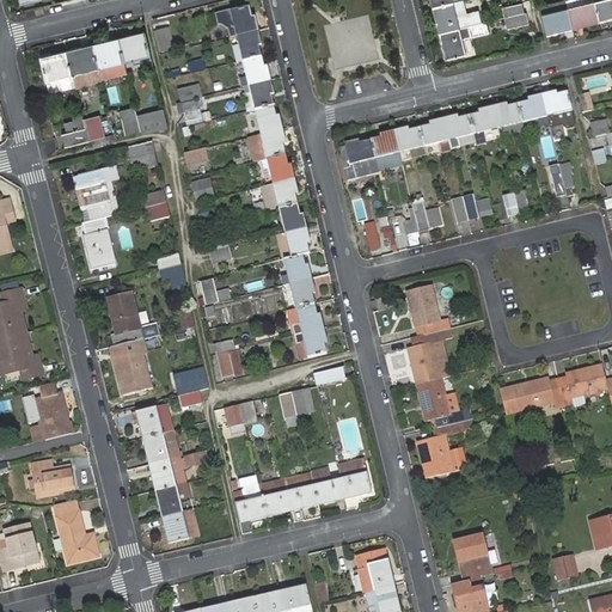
[(467,26),(461,0),(460,0),(432,7),(436,24),(440,23),(442,32),(467,26)]
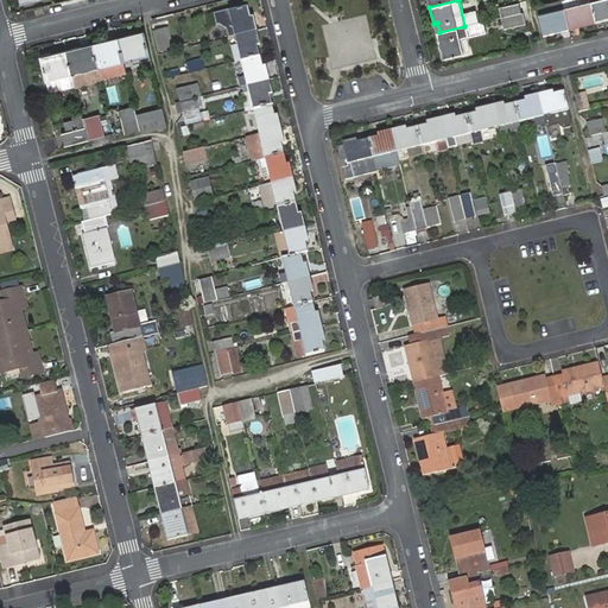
[(564,10),(568,26),(580,23),(580,26),(595,23),(589,0),(561,0),(562,1),(564,10)]
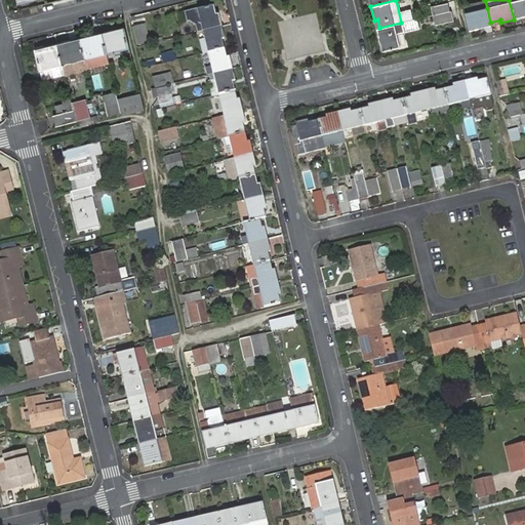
[(524,0),(509,0),(514,19),(524,16),(524,0)]
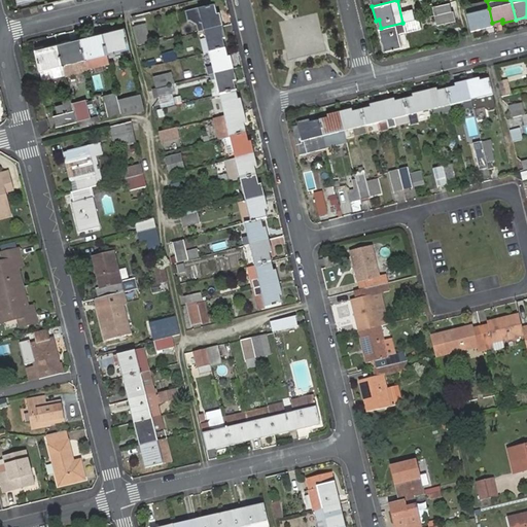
[(487,1),(464,6),(466,14),(489,8),(487,1)]
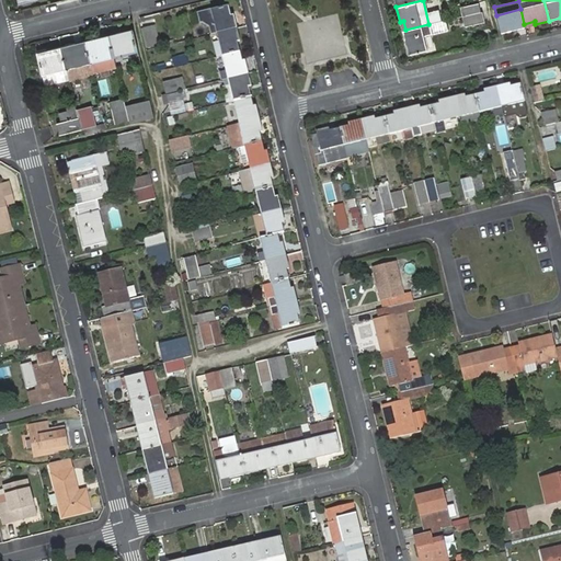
[(462,16),(478,12),(476,4),(460,8),(462,16)]
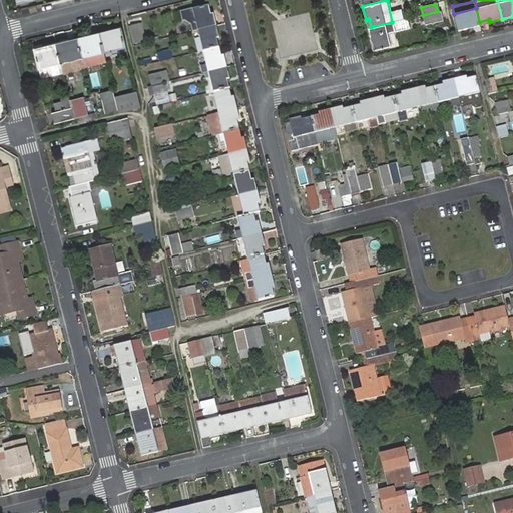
[(184,20),(190,24),(192,32),(197,30),(213,26),(212,21),(214,20),(213,14),(210,15),(208,6),(192,9),(192,8),(180,11),(182,21),(184,20)]
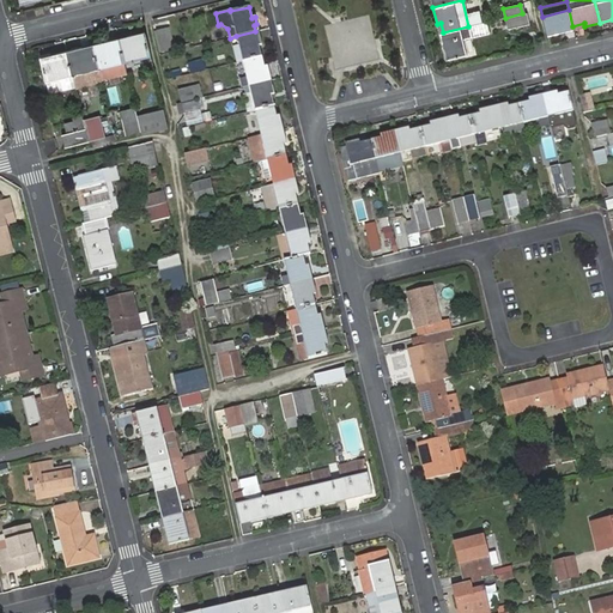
[(569,10),(542,17),(547,36),(564,32),(564,29),(572,26),(569,10)]
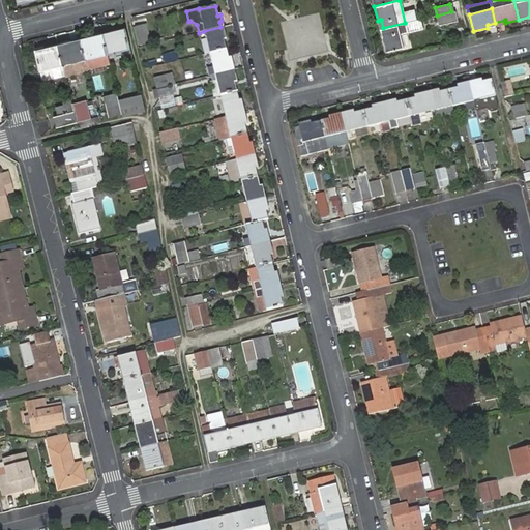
[(455,22),(453,11),(451,11),(437,16),(439,26),(455,22)]
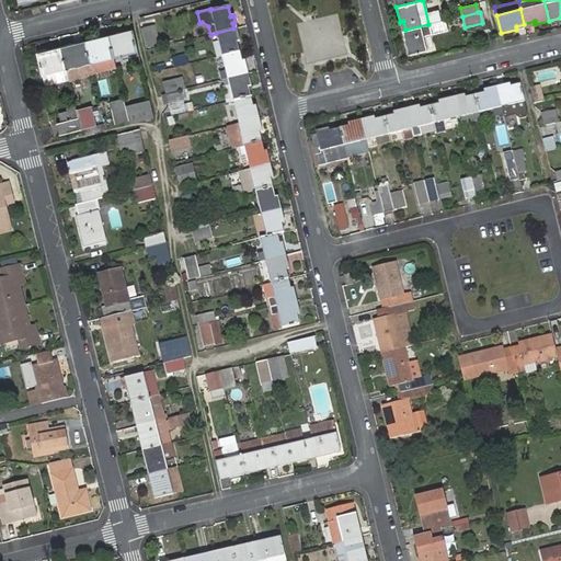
[(431,34),(428,24),(405,30),(408,39),(404,41),(408,54),(426,49),(423,36),(431,34)]
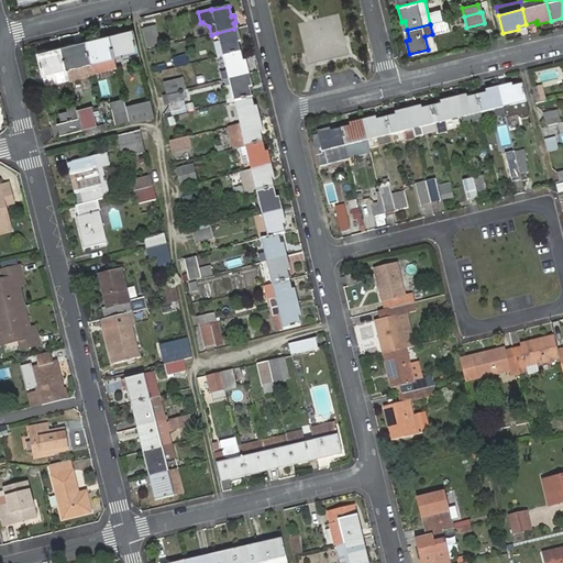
[(143,29),(148,48),(161,45),(156,26),(143,29)]
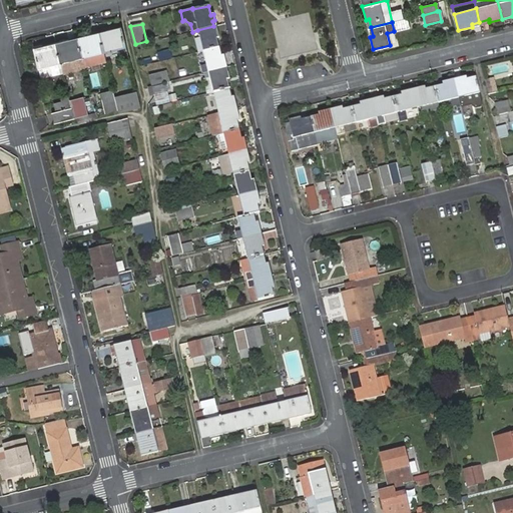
[(215,32),(213,26),(197,30),(203,51),(219,47),(216,38),(219,38),(217,31),(215,32)]
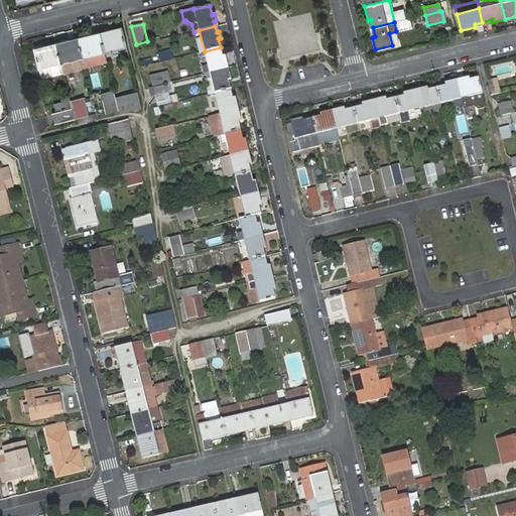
[(105,52),(126,47),(122,27),(100,32),(101,36),(105,52)]
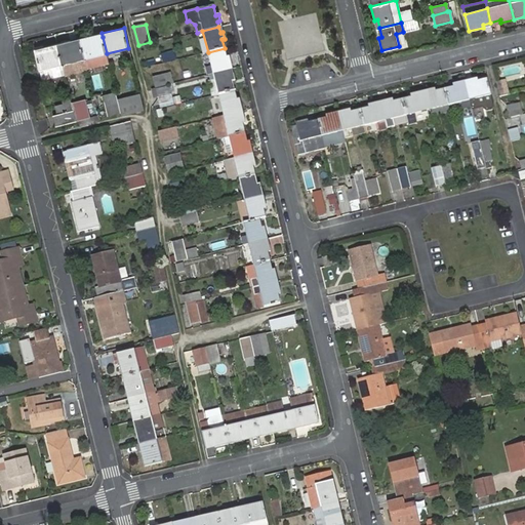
[(89,39),(80,41),(84,59),(87,69),(110,64),(107,53),(103,37),(102,33),(94,35),(88,36),(89,39)]
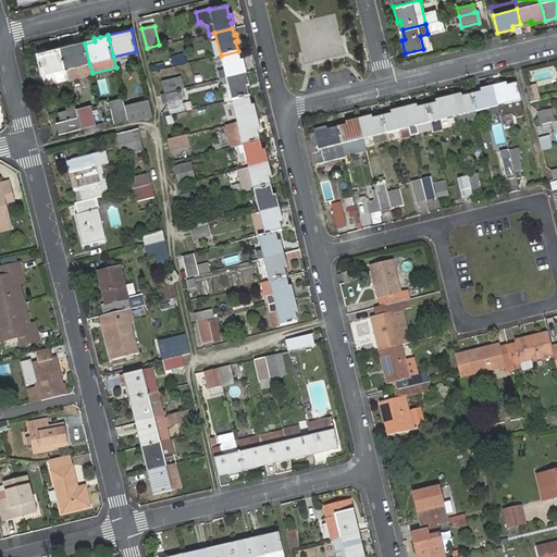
[(74,42),(60,47),(61,50),(66,69),(69,79),(93,73),(89,63),(85,44),(75,47),(74,42)]
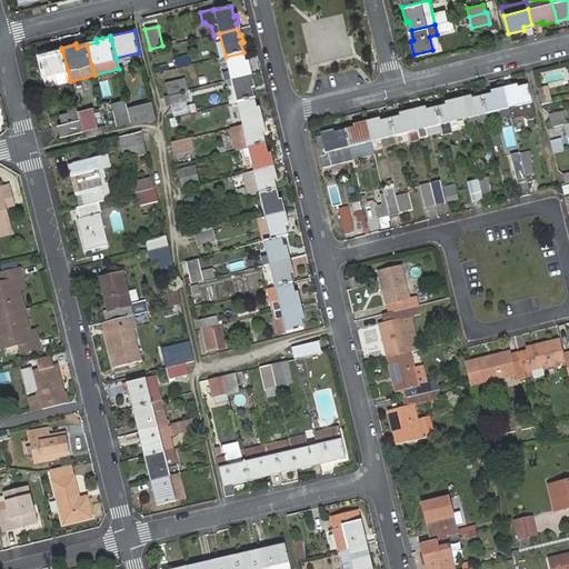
[(46,56),(39,57),(46,87),(70,81),(68,70),(62,51),(61,48),(46,51),(45,51),(46,56)]
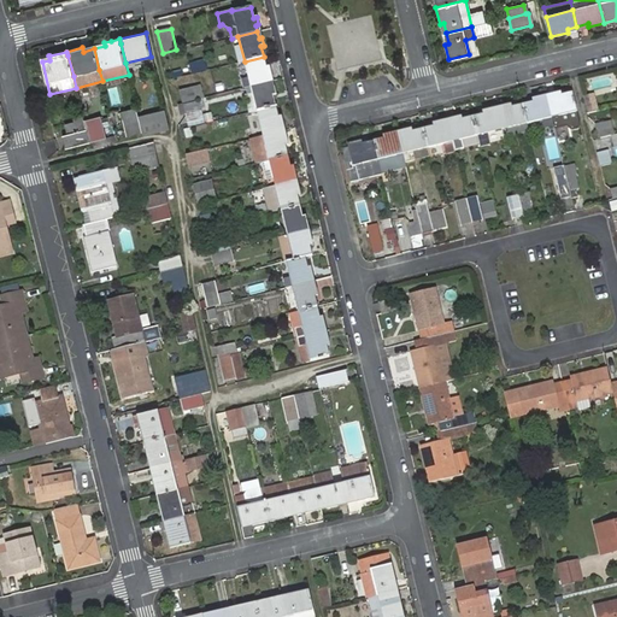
[(264,57),(245,62),(247,72),(251,87),(256,86),(270,82),(268,75),(271,75),(269,68),(266,68),(264,57)]
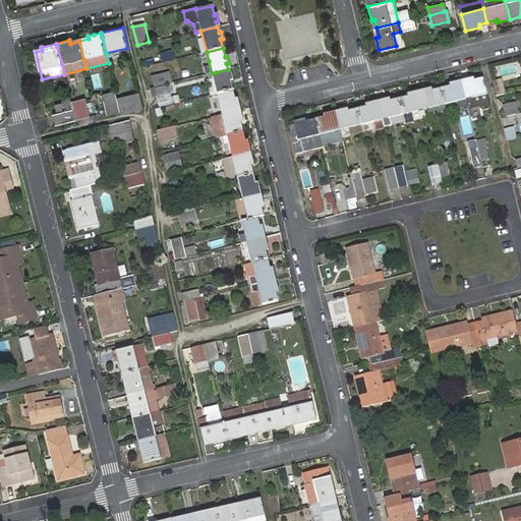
[(211,96),(217,94),(229,91),(233,90),(231,81),(233,81),(232,75),(229,75),(228,69),(216,72),(212,73),(206,75),(211,96)]
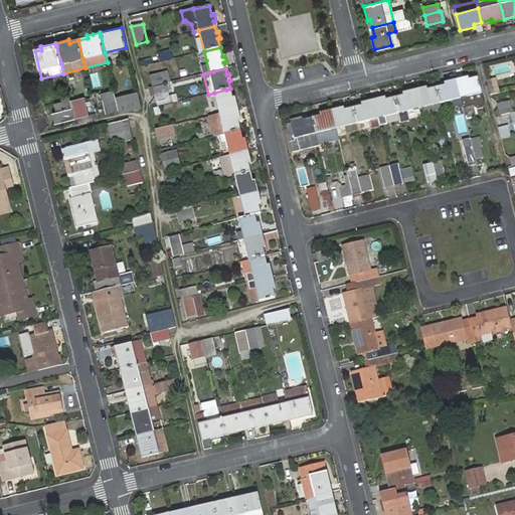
[(152,87),(169,80),(167,71),(149,76),(152,87)]
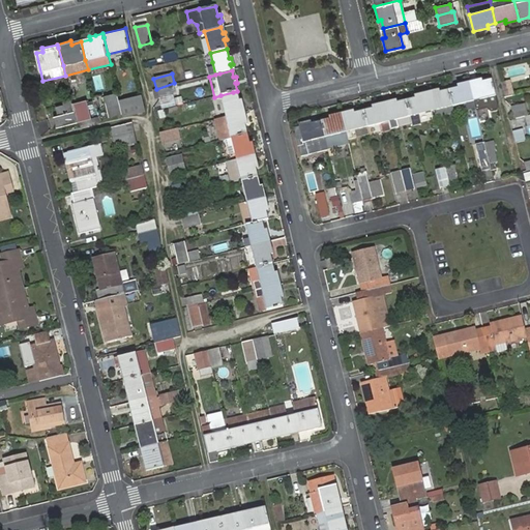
[(470,85),(474,101),(488,97),(496,95),(492,79),(482,81),(481,78),(475,80),(476,83),(470,85)]
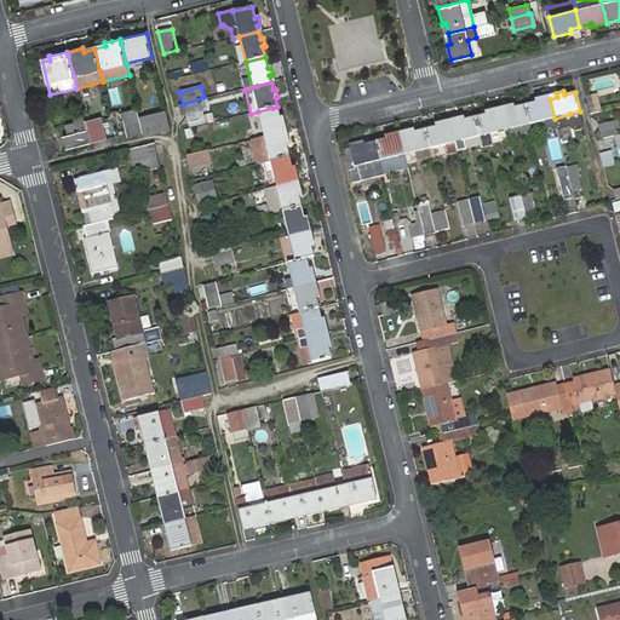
[(597,93),(585,96),(589,113),(601,110),(597,93)]
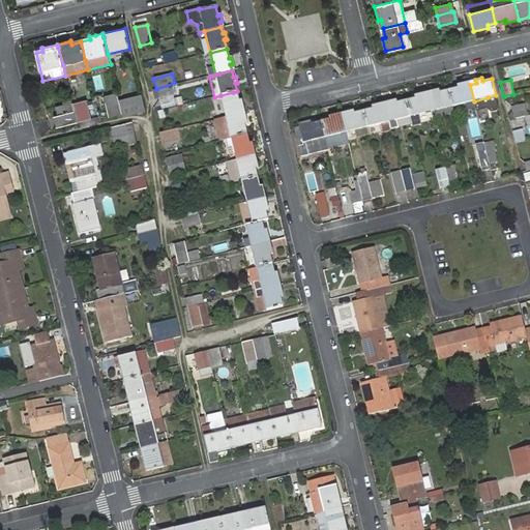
[(452,106),(474,101),(470,85),(463,86),(462,83),(457,84),(458,86),(448,89),(452,106)]
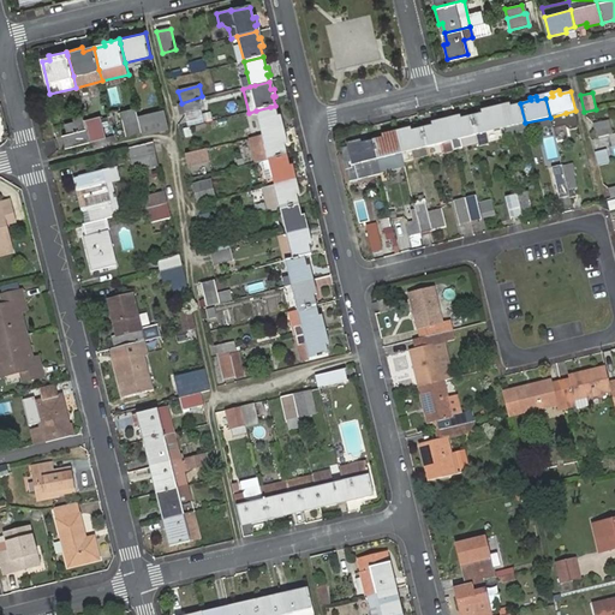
[(184,114),(202,109),(199,106),(203,106),(202,101),(183,106),(184,114)]
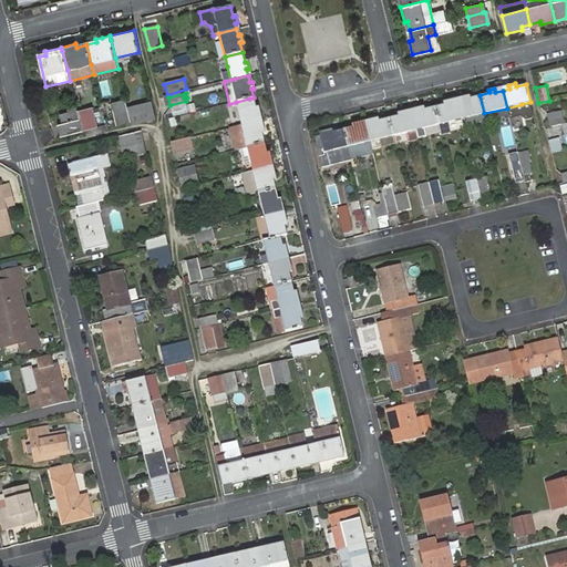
[(464,126),(486,121),(484,113),(480,95),(471,96),(470,95),(463,96),(464,100),(457,102),(462,119),(464,126)]
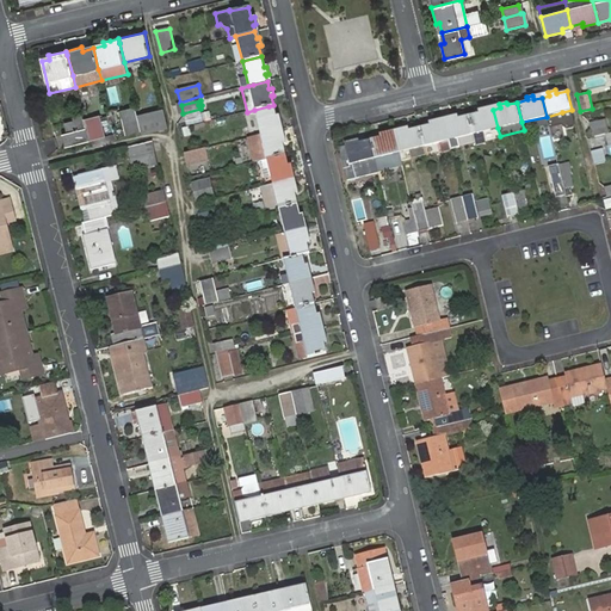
[(254,110),(257,119),(260,135),(265,134),(279,130),(277,123),(281,122),(278,115),(276,116),(273,105),(269,106),(254,110)]
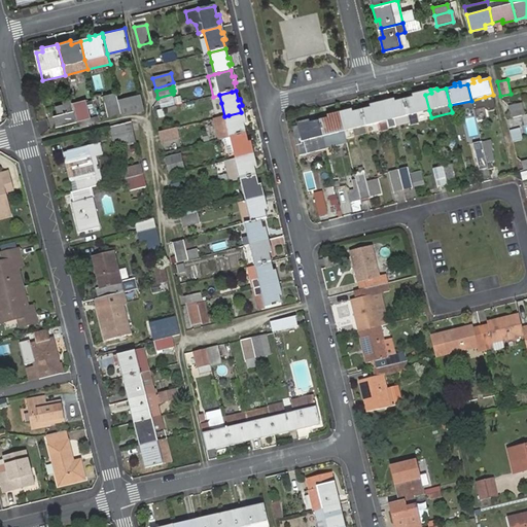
[(120,113),(115,93),(104,96),(108,115),(120,113)]
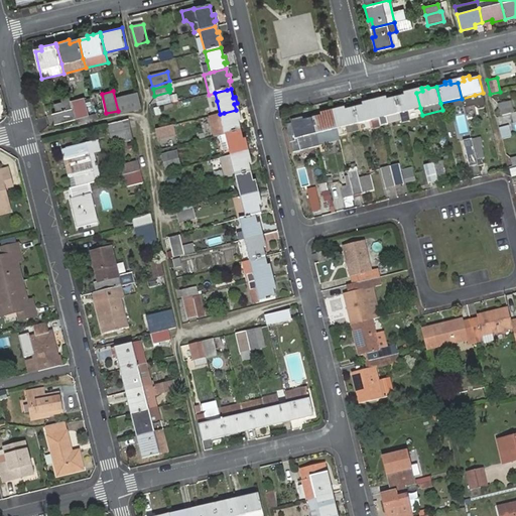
[(404,95),(395,97),(399,113),(420,108),(416,93),(410,94),(410,91),(404,92),(404,95)]
